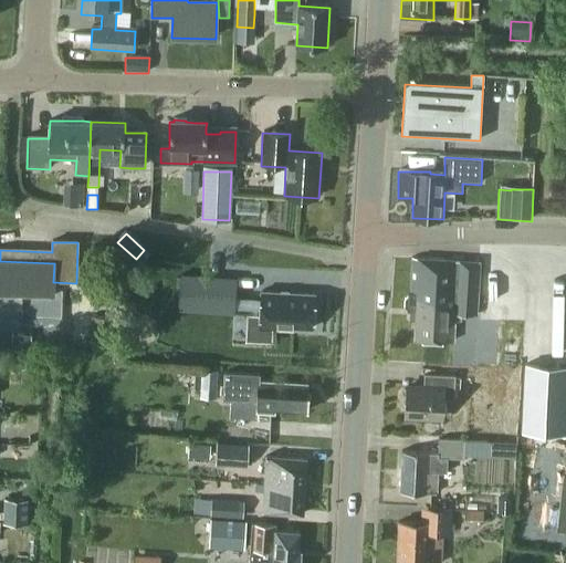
[(477,316),(479,263),(413,259),(411,295),(407,295),(407,313),(417,313),(416,342),(453,343),(454,315),(477,316)]
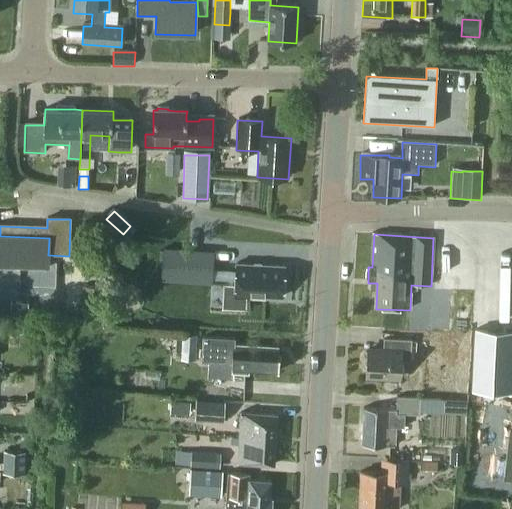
[(0,267),(48,269),(48,255),(49,238),(0,236),(0,267)]
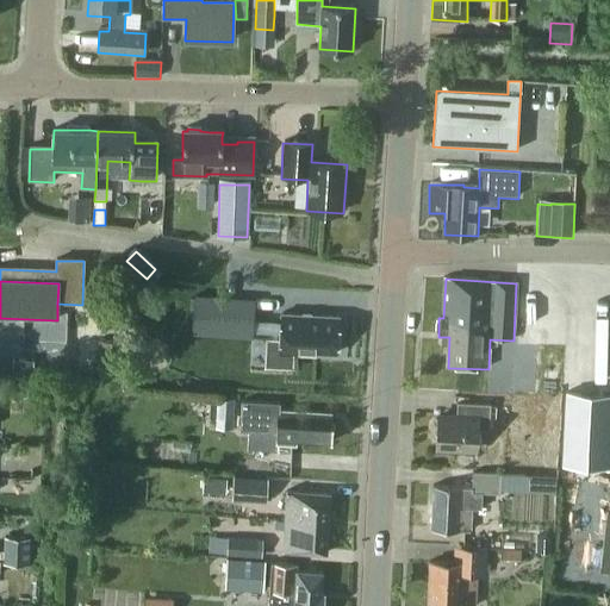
[(253,339),(255,301),(194,298),(192,335),(253,339)]
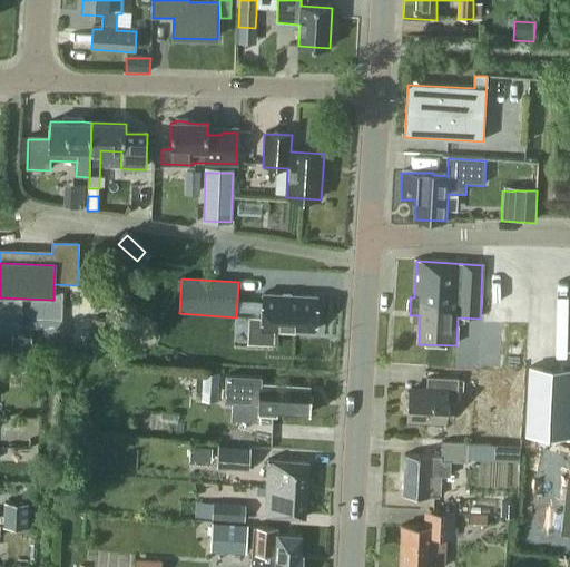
[(263,295),(261,333),(294,335),(294,332),(314,333),(316,299),(263,295)]
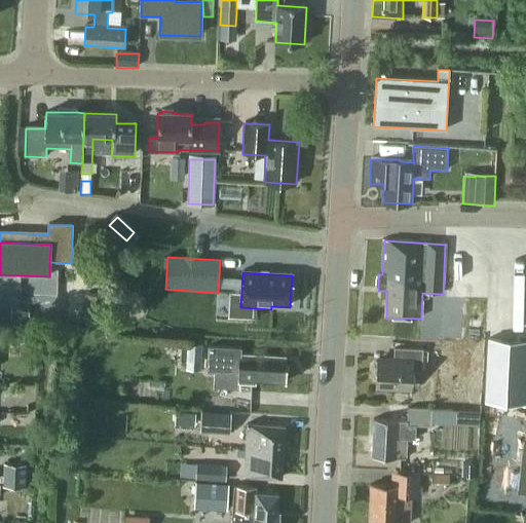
[(443,300),(442,314),(461,315),(462,301),(443,300)]
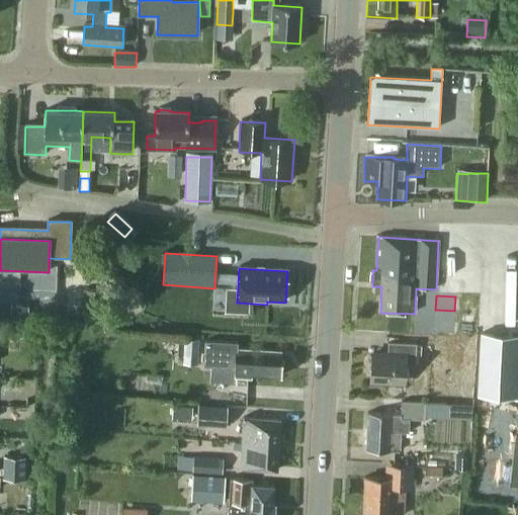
[(517,332),(484,330),(481,391),(517,393),(517,332)]
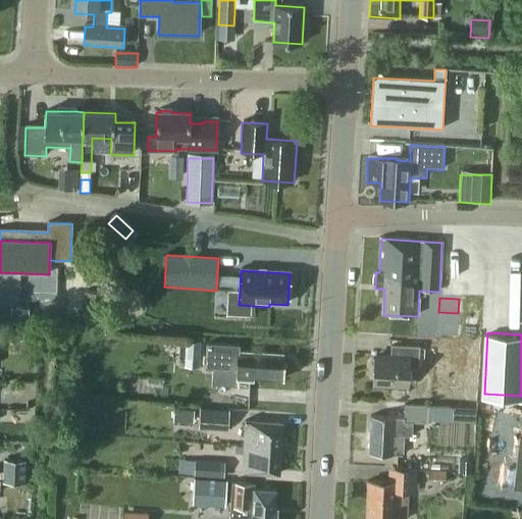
[(198,369),(200,344),(186,343),(185,368),(198,369)]
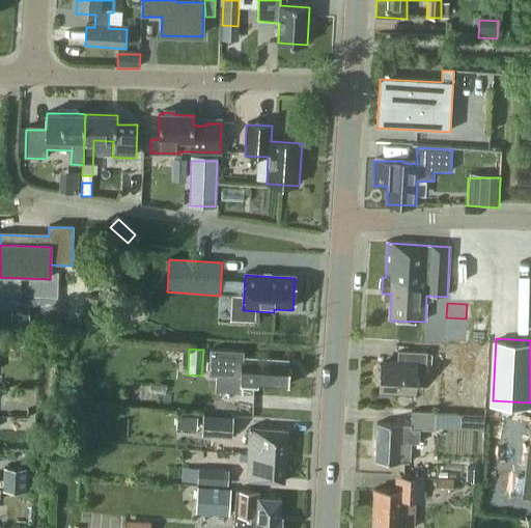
[(240,359),(241,353),(211,352),(210,377),(239,378),(239,387),(255,388),(255,385),(287,387),(288,362),(240,359)]
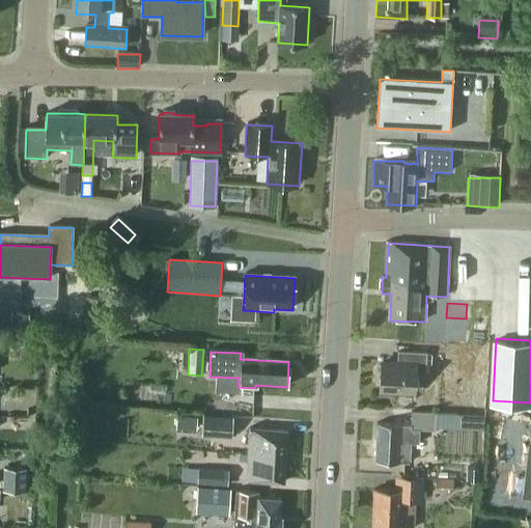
[(415,393),(416,391),(416,374),(426,374),(427,354),(397,353),(396,364),(381,363),(380,391),(415,393)]
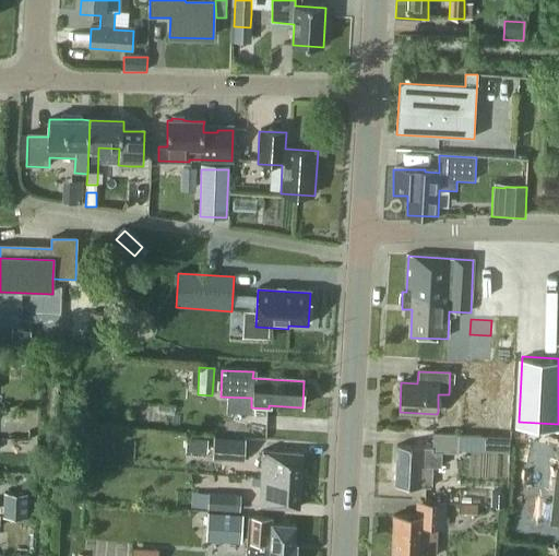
[(432,449),(396,447),(395,486),(431,488),(432,468),(441,469),(442,463),(458,464),(460,436),(433,435),(432,449)]
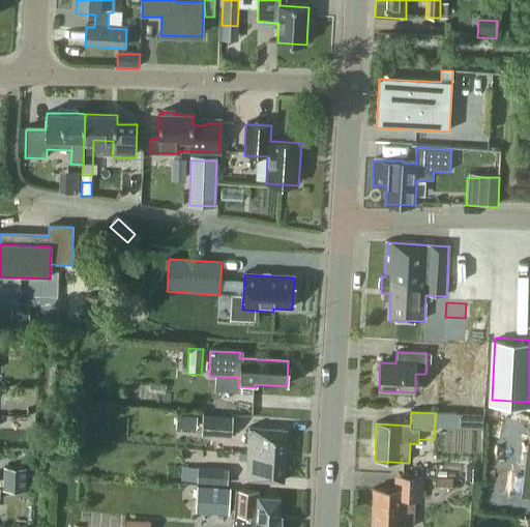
[(518,432),(529,431),(529,416),(517,417),(518,432)]
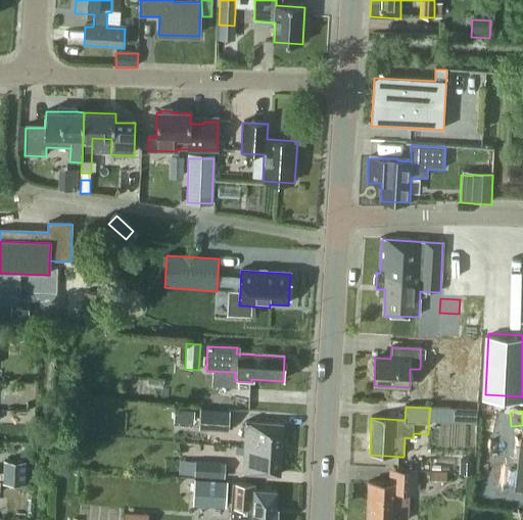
[(199,412),(198,431),(228,433),(229,414),(199,412)]
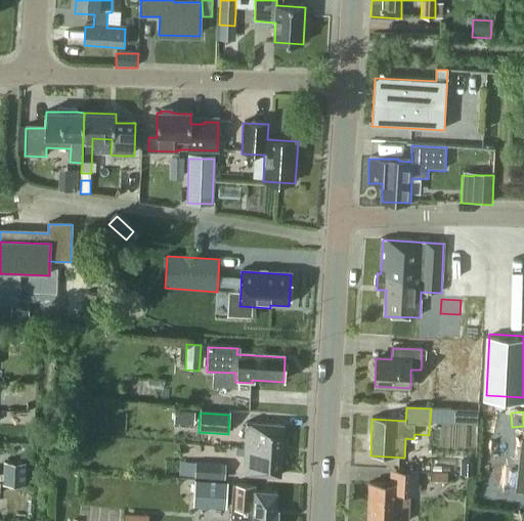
[(247,424),(246,449),(281,451),(284,426),(247,424)]
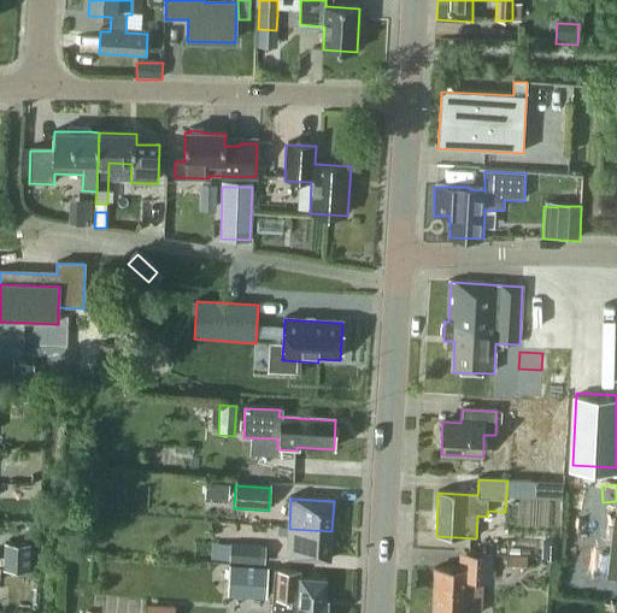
[(331,531),(289,529),(287,559),(330,561),(331,531)]
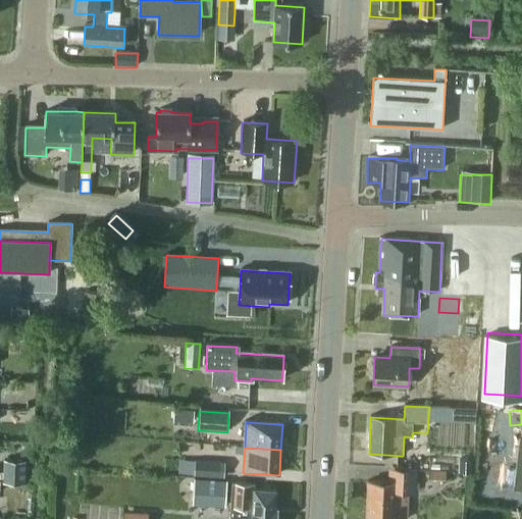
[(25,466),(25,462),(4,461),(3,480),(24,481),(24,475),(34,476),(34,469),(33,469),(33,466),(25,466)]
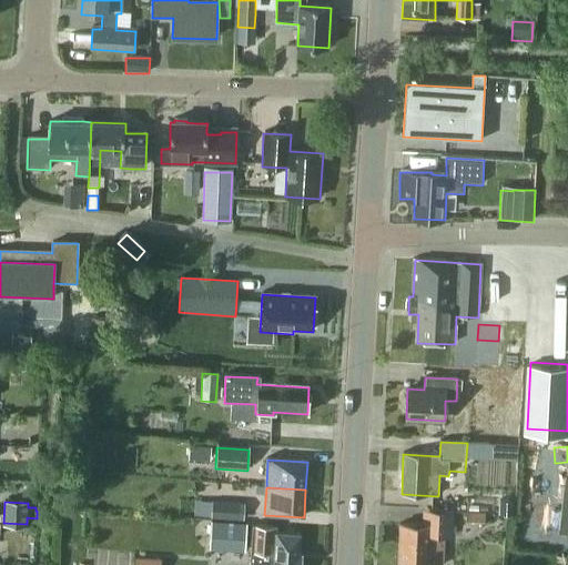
[(244,505),(212,504),(211,520),(243,522),(244,505)]
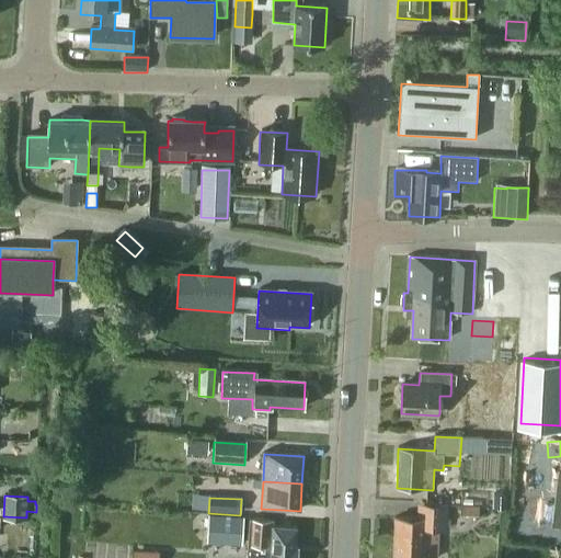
[(395,557),(436,557),(438,530),(447,530),(448,508),(424,507),(423,521),(396,520),(395,557)]
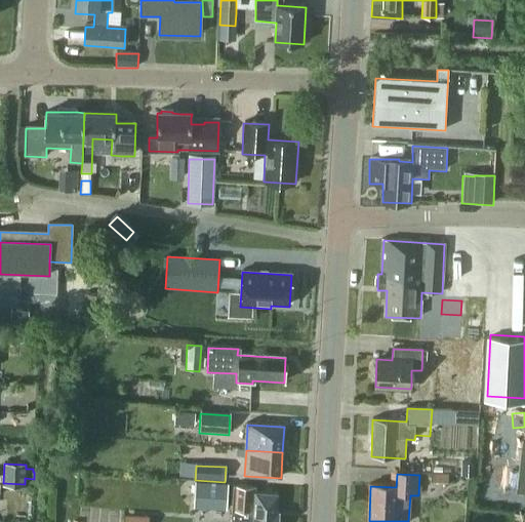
[(228,486),(194,484),(193,510),(227,512),(228,486)]
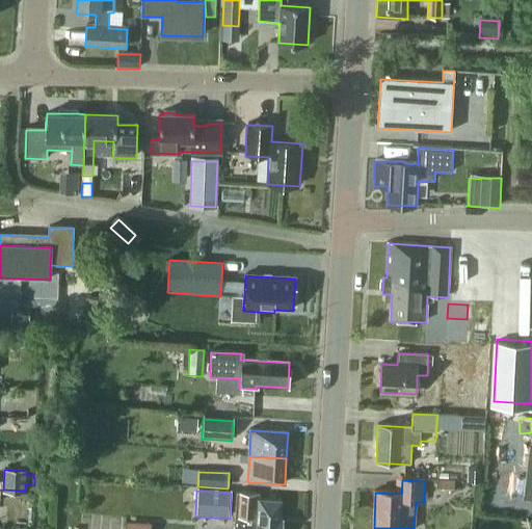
[(238,493),(237,518),(235,518),(234,528),(282,528),(283,521),(281,521),(282,502),(259,500),(259,494),(238,493)]
